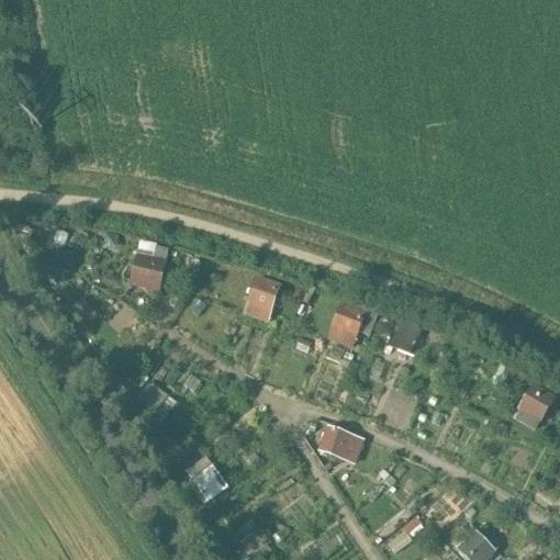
[(160,271),(135,265),(131,281),(133,281),(155,286),(155,287),(157,287),(160,271)]
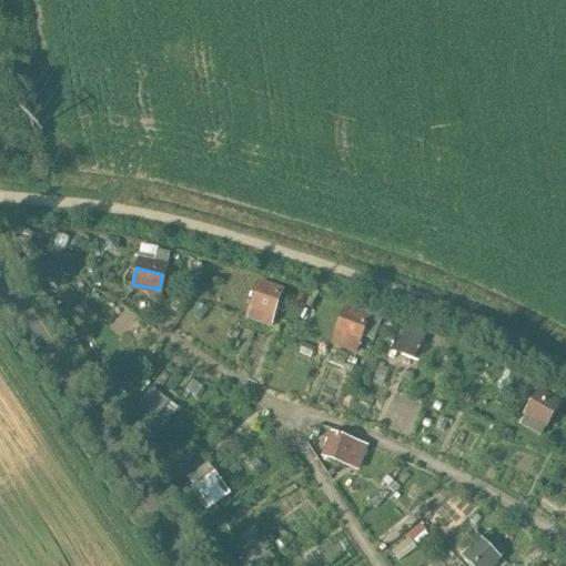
[(279,295),(255,287),(251,301),(252,301),(253,296),(263,300),(259,311),(272,315),(279,295)]
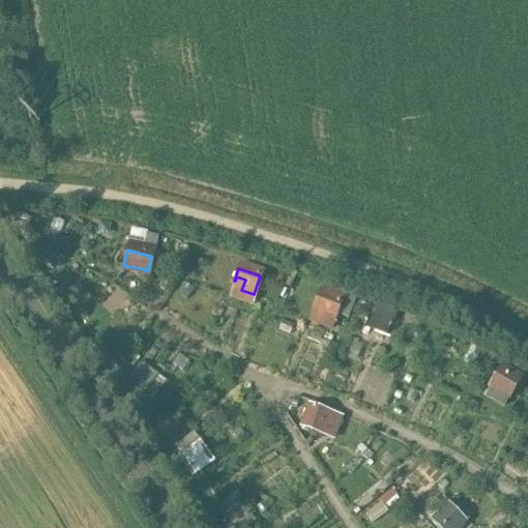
[(308,318),(332,327),(340,306),(315,297),(308,318)]
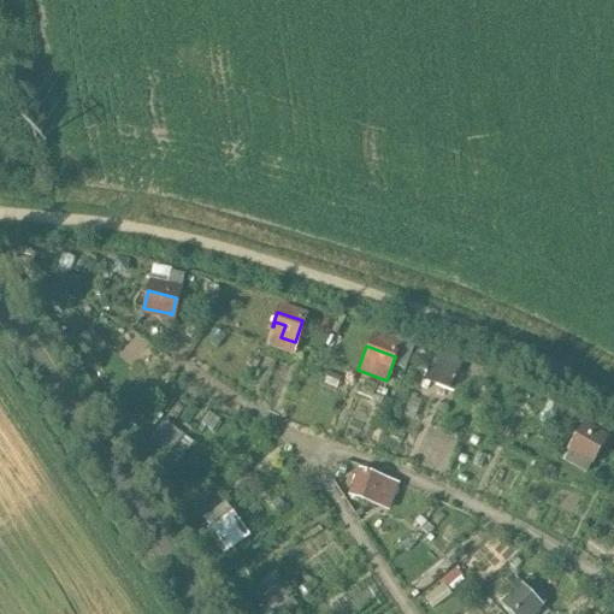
[(455,371),(430,361),(423,377),(424,378),(424,377),(448,387),(448,388),(449,388),(455,371)]
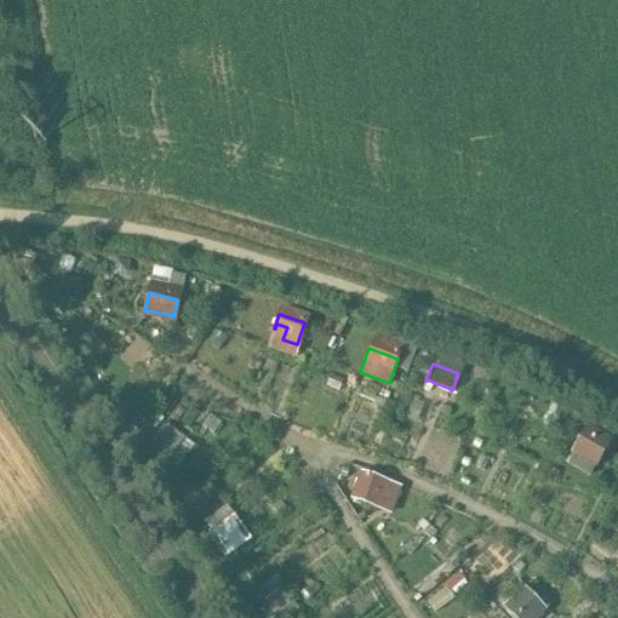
[(182,436),(167,425),(152,447),(166,458),(166,457),(181,436),(182,436)]
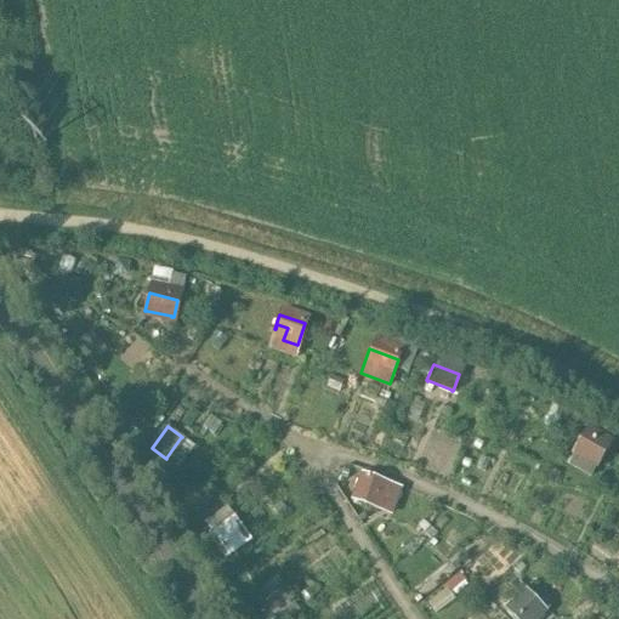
[(606,449),(583,435),(573,450),(574,452),(574,450),(597,464),(596,464),(597,465),(606,449)]
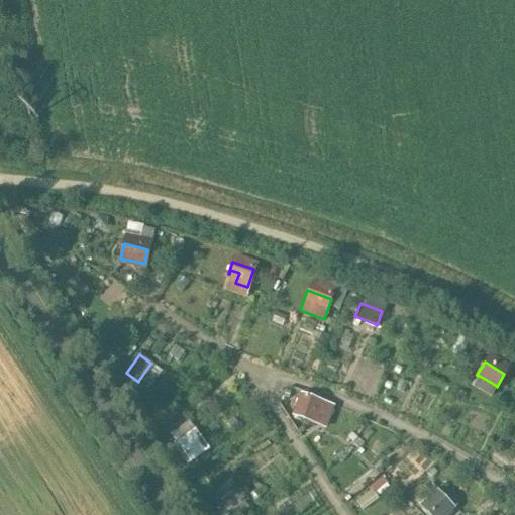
[(172,431),(190,460),(211,447),(192,417),(172,431)]
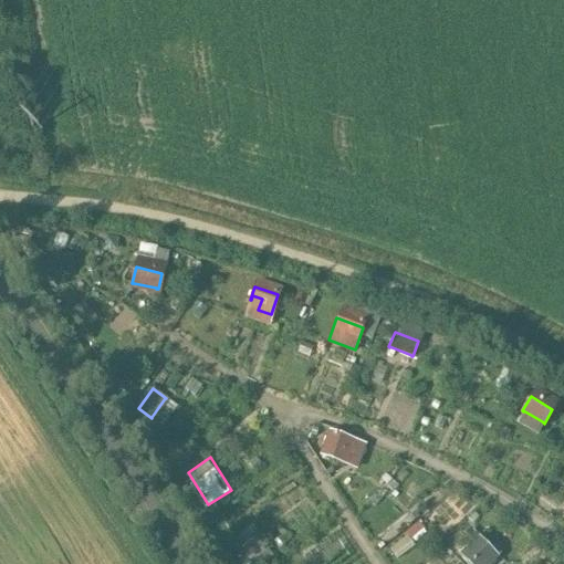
[(258,534),(238,549),(237,549),(247,562),(268,546),(258,533),(257,533),(258,534)]
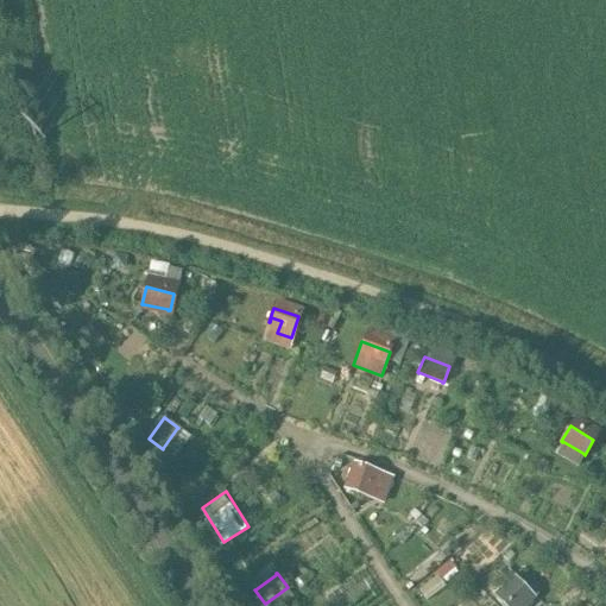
[(512,579),(494,597),(503,605),(523,605),(531,599),(530,598),(512,580),(512,579)]
